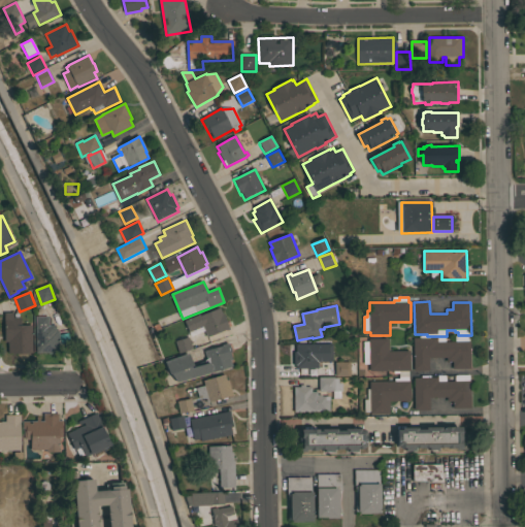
[(187,321),(201,315),(201,316),(221,307),(224,314),(231,329),(228,330),(208,337),(204,327),(191,332),(187,321)]
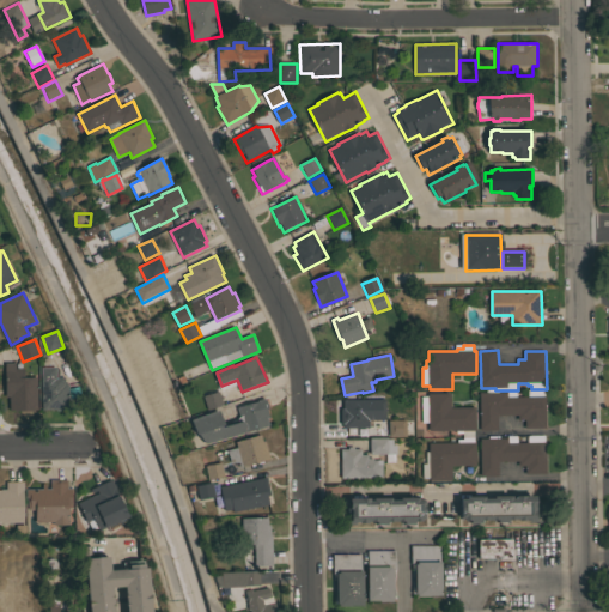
[(37,411),(35,411),(35,412),(13,413),(12,412),(10,412),(10,399),(6,399),(5,364),(16,364),(16,370),(25,370),(25,379),(37,379),(37,411)]
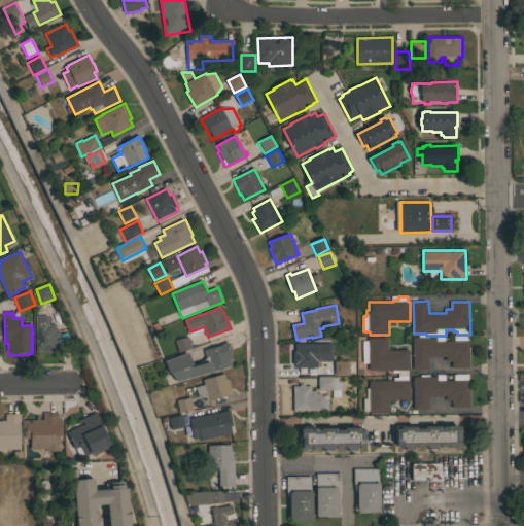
[(36,318),(48,318),(48,325),(56,325),(56,331),(59,331),(59,353),(55,353),(56,354),(48,354),(48,353),(36,353),(36,318)]
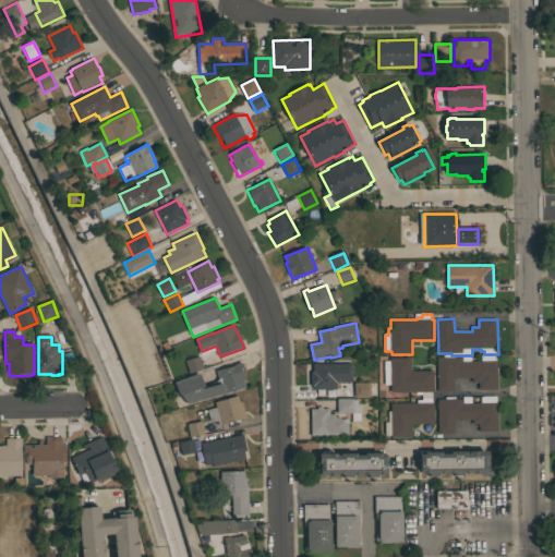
[(445,358),(445,355),(456,355),(456,358),(463,358),(463,355),(472,355),(472,361),(482,361),(482,355),(497,355),(497,361),(498,361),(498,389),(480,390),(480,383),(473,383),(473,378),(455,378),(455,392),(438,392),(438,358),(445,358)]
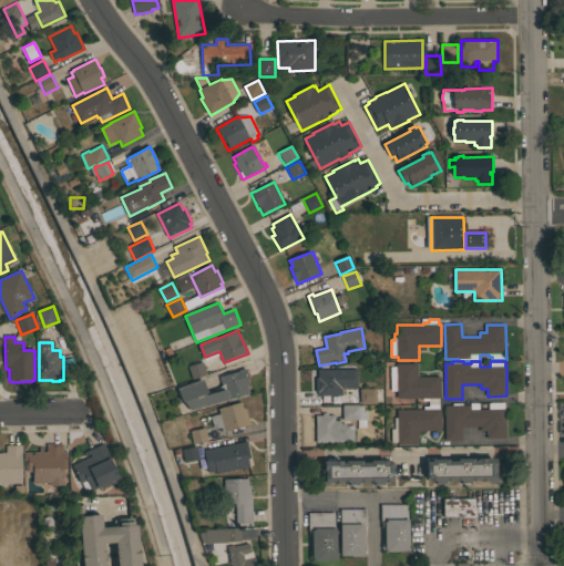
[(208,374),(194,379),(190,367),(204,362),(208,374)]
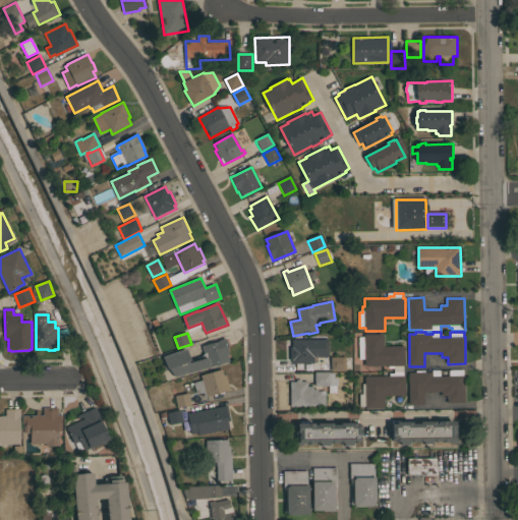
[(405,346),(406,366),(404,366),(405,371),(395,371),(395,368),(389,368),(389,366),(365,366),(365,359),(361,359),(361,353),(360,353),(359,337),(365,337),(365,334),(385,334),(385,346),(405,346)]
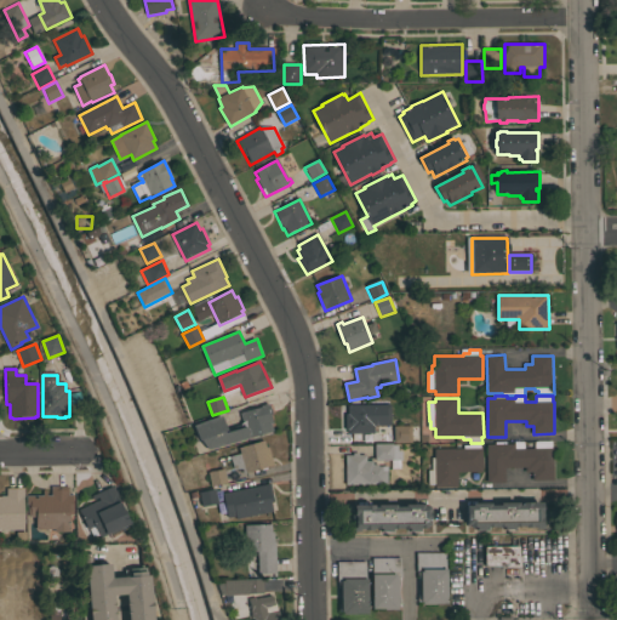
[(210,450),(201,441),(200,441),(194,425),(223,415),(228,431),(226,432),(226,433),(246,426),(241,414),(262,407),(270,404),(273,413),(272,413),(274,424),(273,424),(275,431),(210,450)]
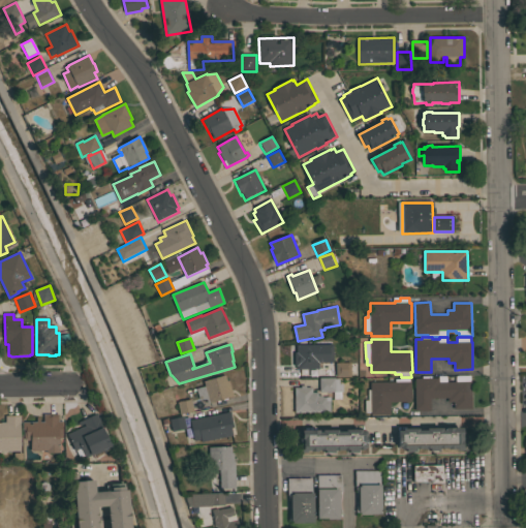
[(319,345),(320,364),(322,364),(322,368),(320,368),(320,369),(299,370),(298,366),(296,366),(296,352),(298,352),(298,345),(319,345)]
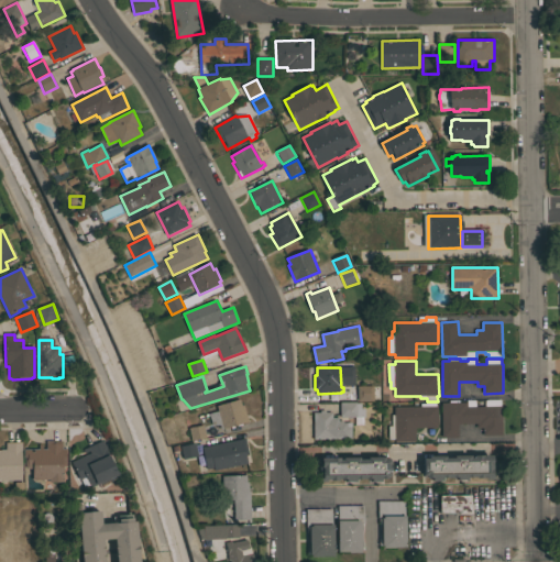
[(359,386),(375,386),(375,401),(360,401),(359,386)]
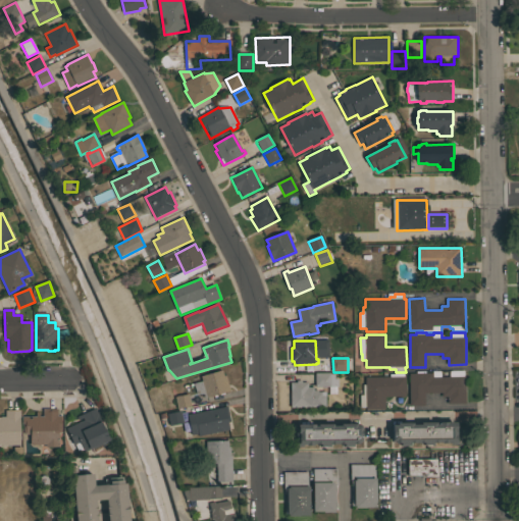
[(206,399),(205,395),(198,394),(195,383),(204,381),(202,376),(223,370),(225,376),(227,375),(231,392),(206,399)]
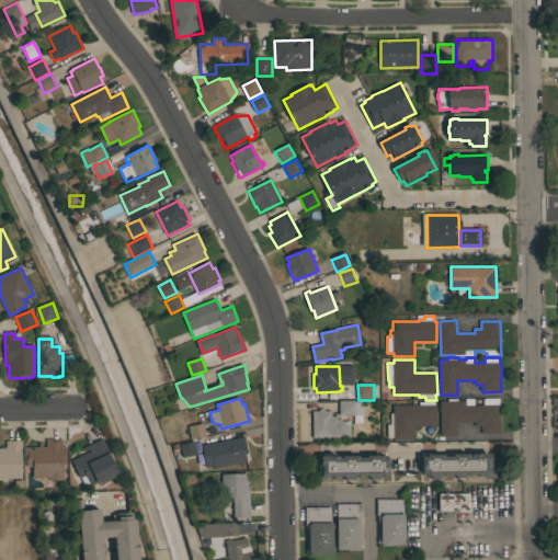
[(450,401),(450,399),(459,399),(459,401),(466,401),(466,399),(476,399),(476,406),(485,406),(485,399),(500,398),(500,404),(502,404),(502,434),(484,434),(484,426),(477,426),(477,422),(458,423),(458,436),(442,436),(442,401),(450,401)]
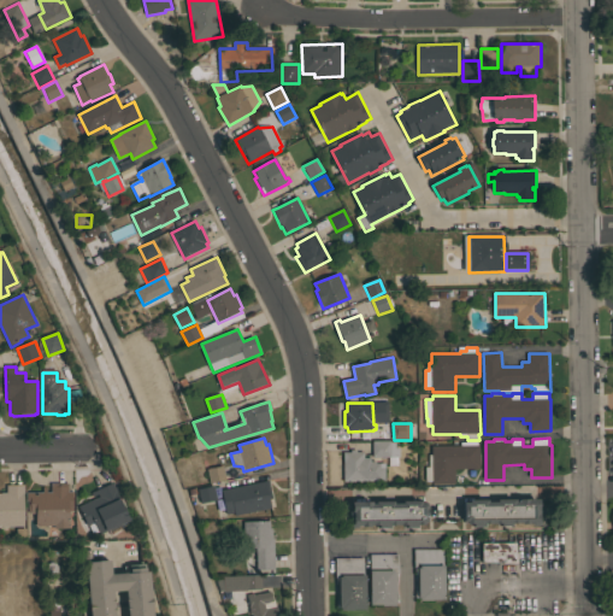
[(467,446),(467,440),(479,440),(479,446),(481,446),(481,469),(457,469),(457,484),(434,485),(434,481),(426,481),(426,468),(430,468),(430,455),(434,455),(434,446),(467,446)]
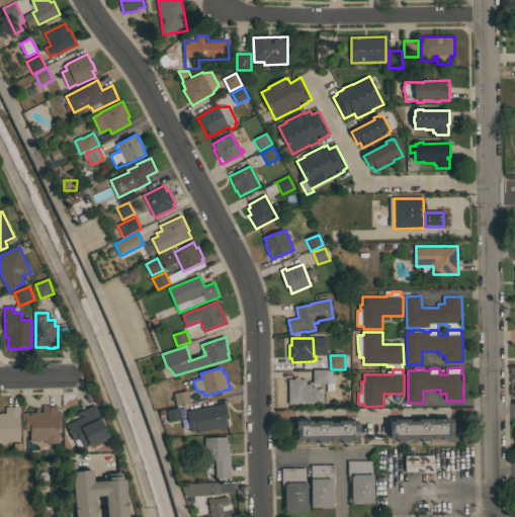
[(315,370),(330,370),(330,378),(336,378),(336,384),(330,384),(330,383),(315,384),(315,370)]
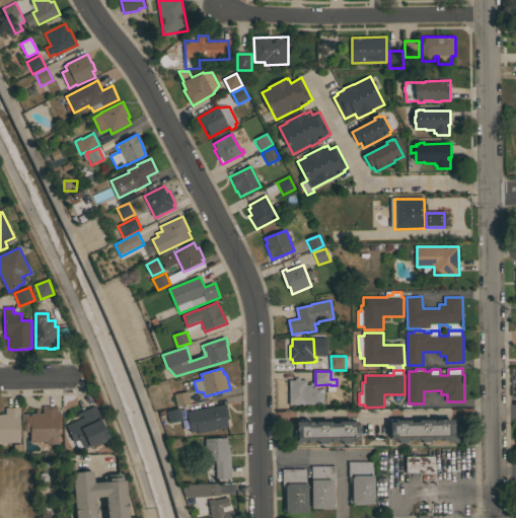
[(290,380),(296,380),(296,379),(301,378),(301,380),(308,380),(308,385),(313,385),(313,388),(318,388),(318,389),(321,389),(321,394),(325,393),(325,404),(291,405),(290,380)]
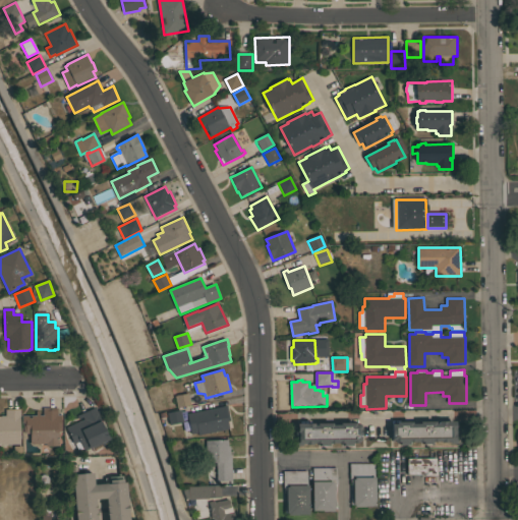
[(192,405),(178,408),(176,397),(189,394),(192,405)]
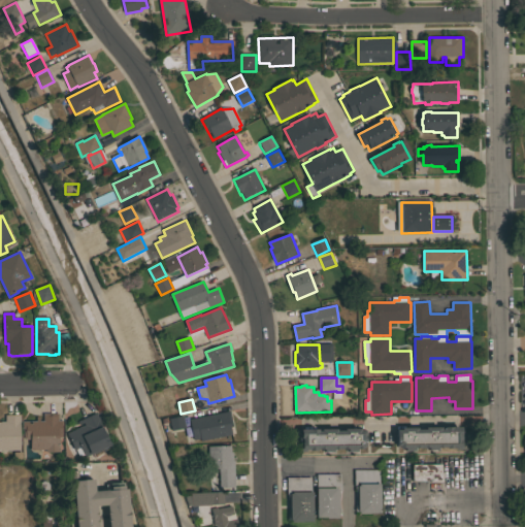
[(231,410),(234,427),(232,427),(233,435),(202,441),(201,438),(195,440),(191,420),(231,410)]
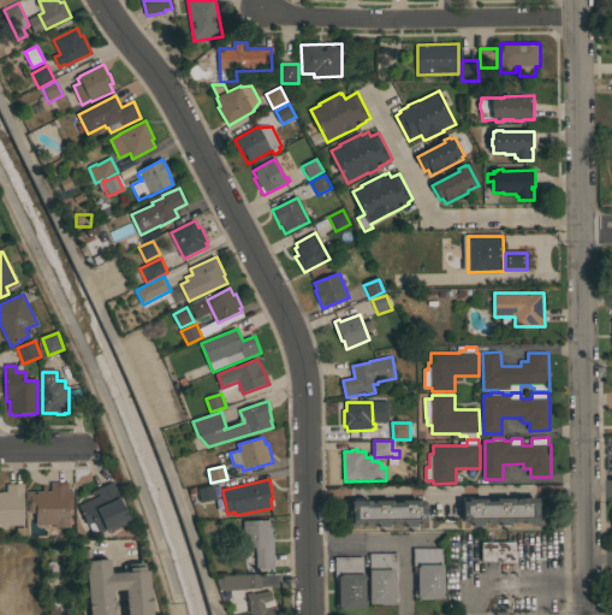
[(45,492),(45,486),(48,486),(49,491),(53,491),(53,483),(70,483),(70,491),(75,491),(75,510),(71,510),(71,528),(55,528),(55,525),(37,526),(37,513),(30,513),(30,500),(28,500),(28,492),(45,492)]
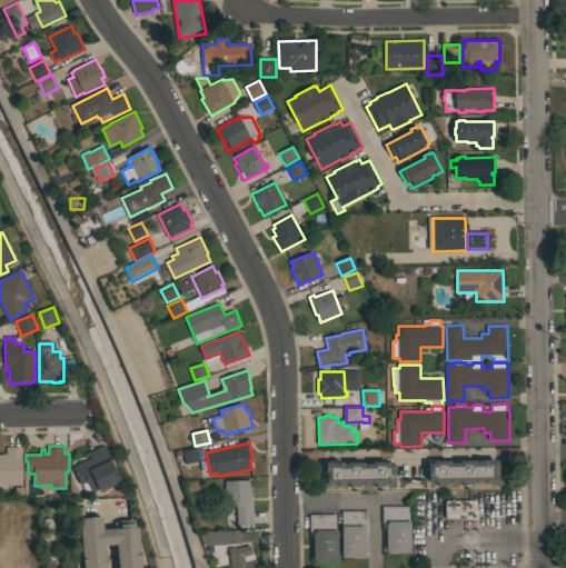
[(93,458),(92,456),(87,458),(86,455),(105,446),(107,450),(111,448),(113,452),(109,455),(120,480),(93,494),(92,491),(88,494),(83,485),(82,486),(73,468),(93,458)]
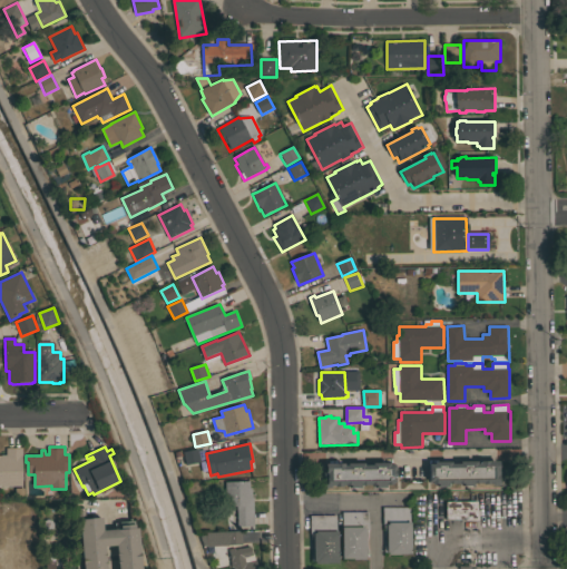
[(0,486),(0,457),(2,457),(2,455),(8,455),(8,449),(23,449),(25,455),(22,455),(23,486),(0,486)]
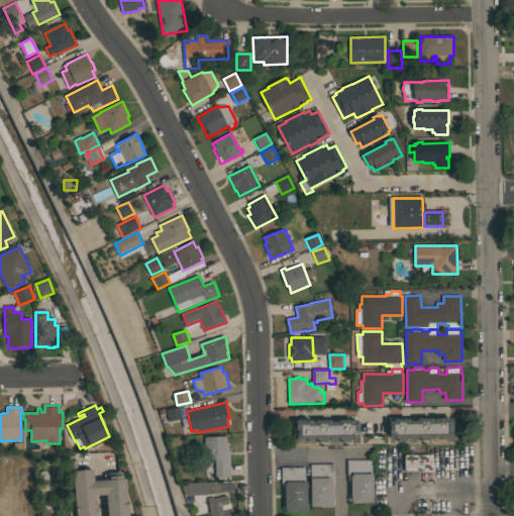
[(183,419),(169,422),(167,410),(180,408),(183,419)]
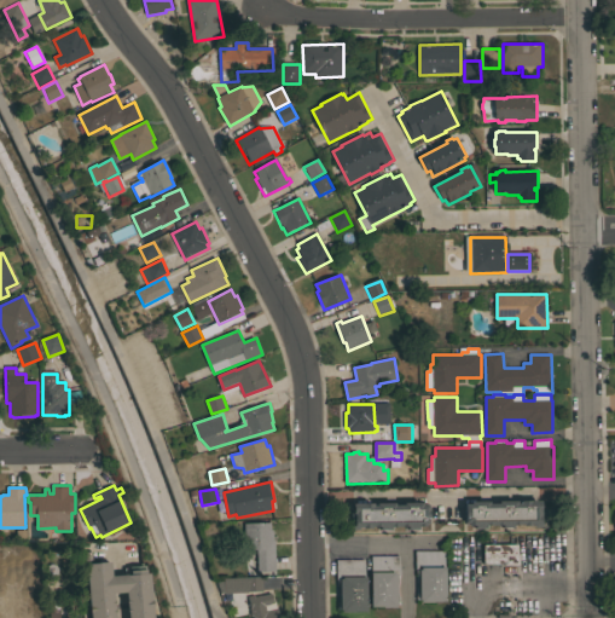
[(491,502),(491,504),(500,504),(500,501),(518,501),(518,503),(522,503),(522,501),(541,501),(541,510),(544,510),(544,527),(537,529),(537,525),(533,525),(533,526),(526,526),(526,524),(515,525),(515,529),(505,529),(505,525),(487,525),(487,529),(477,529),(476,526),(470,526),(470,523),(468,523),(466,504),(473,504),(473,502),(491,502)]
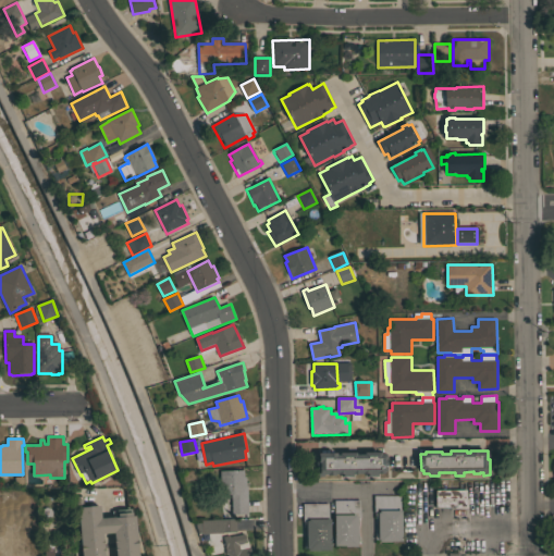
[(318,456),(320,456),(320,453),(382,453),(382,454),(388,454),(388,471),(385,471),(385,473),(379,473),(379,477),(369,477),(369,473),(354,473),(354,477),(344,477),(344,473),(336,473),(336,476),(328,476),(328,474),(325,474),(325,477),(318,477),(318,456)]
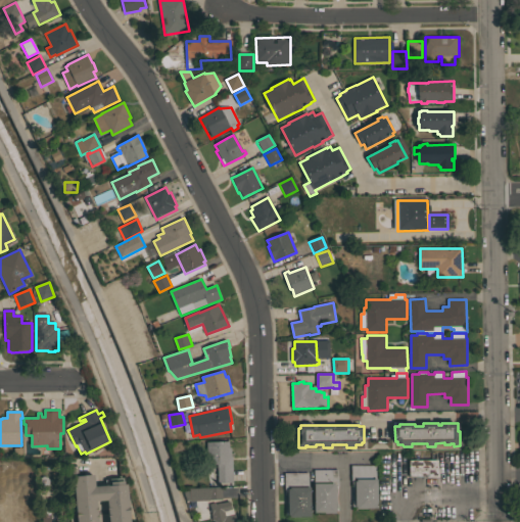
[(217,466),(207,467),(206,443),(229,442),(229,449),(231,449),(231,458),(232,458),(233,484),(218,485),(217,466)]
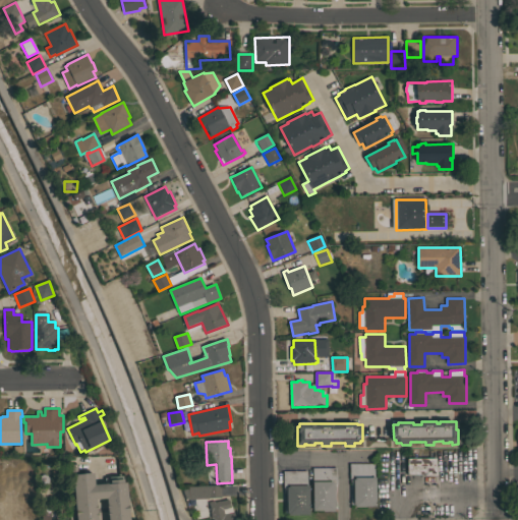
[(436,459),(436,468),(438,468),(438,476),(425,477),(425,475),(407,475),(407,459),(436,459)]
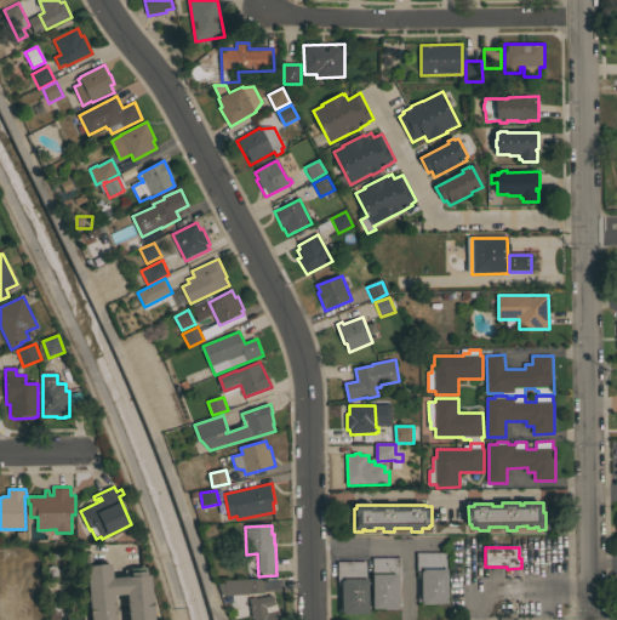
[(92,619),(86,555),(93,553),(95,566),(113,564),(114,579),(132,576),(132,573),(148,572),(148,575),(152,575),(155,619),(92,619)]
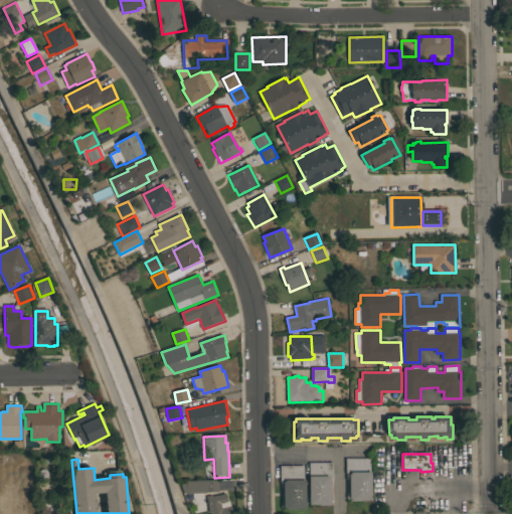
[(370,459),(370,501),(360,501),(360,502),(350,502),(350,500),(348,500),(348,481),(346,481),(346,476),(345,476),(345,460),(370,459)]
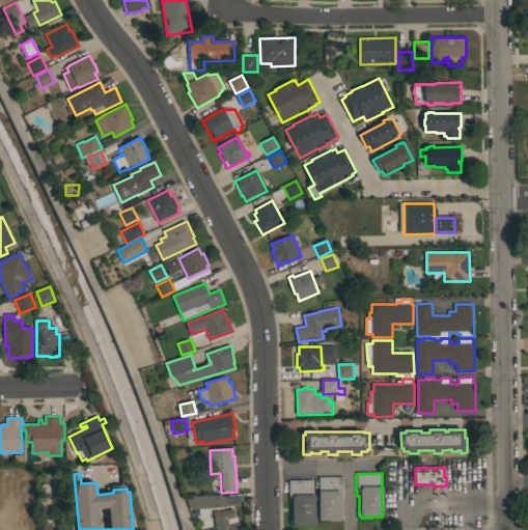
[(343,478),(343,495),(340,495),(341,520),(339,520),(339,523),(328,523),(328,522),(318,522),(318,478),(343,478)]
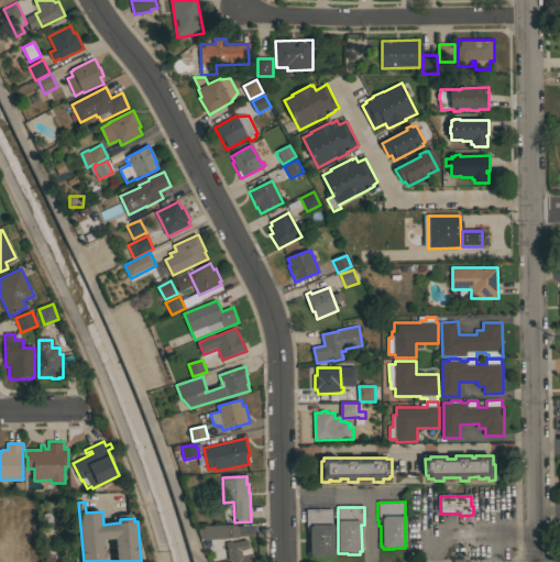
[(332,509),(332,525),(335,525),(335,557),(324,557),(324,558),(311,558),(311,554),(309,554),(309,528),(307,528),(306,509),(332,509)]
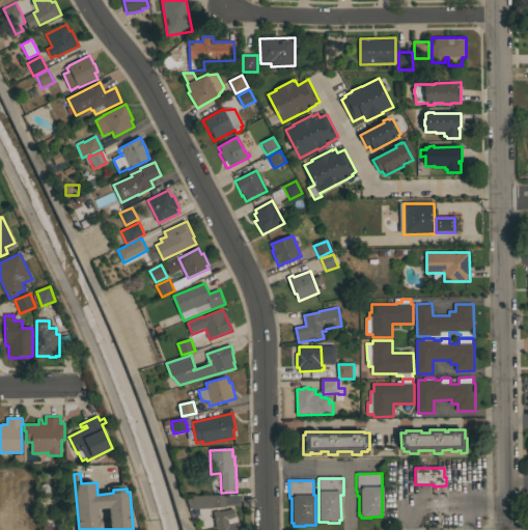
[(224,497),(225,508),(204,509),(203,497),(224,497)]
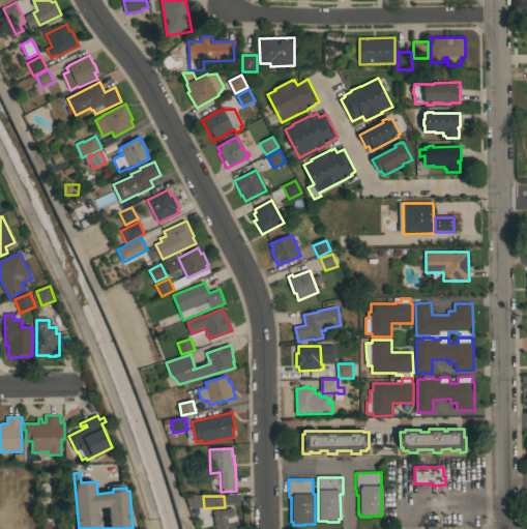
[(232,508),(234,517),(235,516),(237,522),(239,528),(215,528),(214,528),(213,525),(214,525),(213,521),(214,521),(212,513),(232,508)]
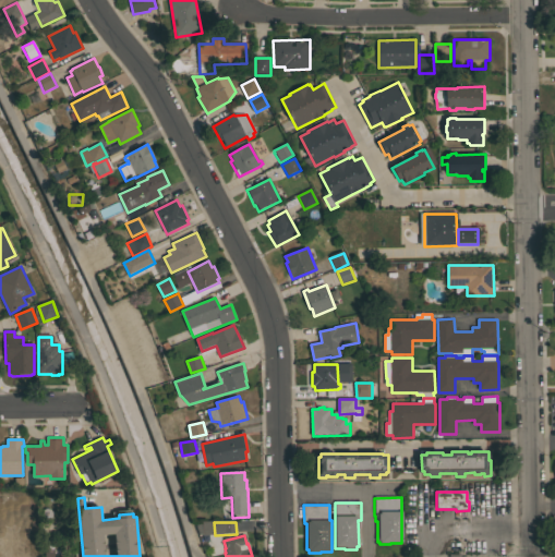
[(46,556),(45,545),(59,543),(60,549),(64,548),(64,556),(46,556)]
